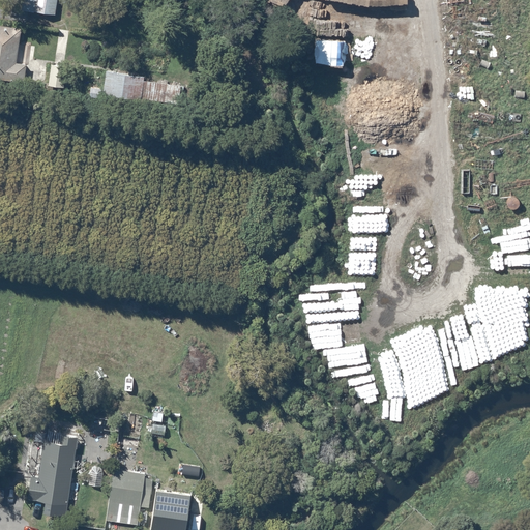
[(52,15),(55,0),(18,0),(17,5),(52,15)]
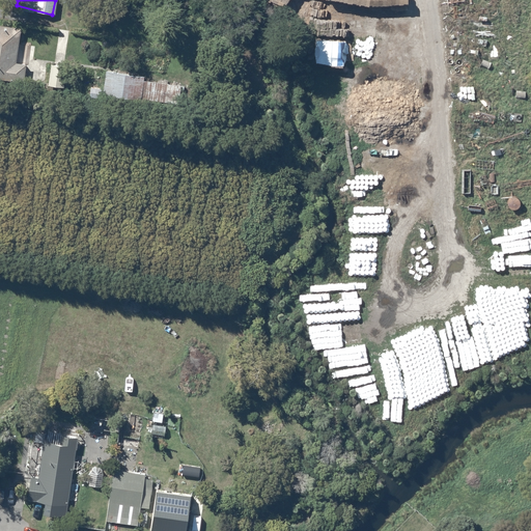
[(17,34),(12,33),(12,29),(0,26),(0,80),(22,84),(26,64),(16,62),(20,39),(16,38),(17,34)]
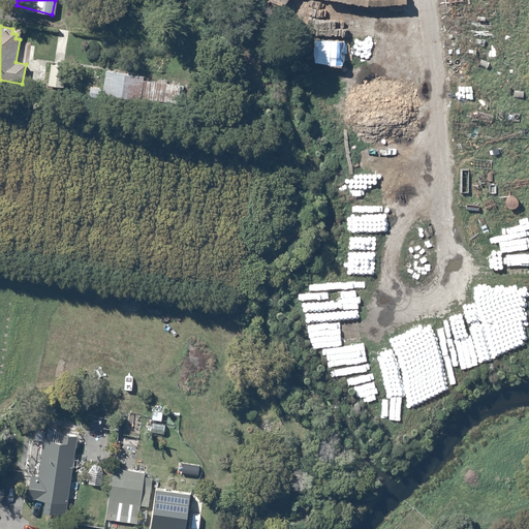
[(106,70),(103,94),(143,99),(146,76),(106,70)]
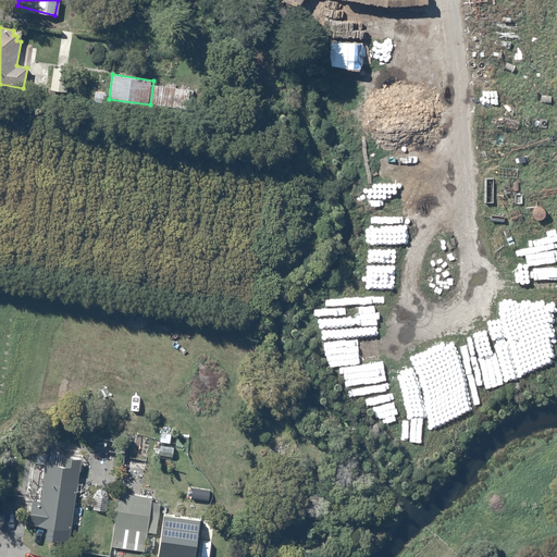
[(183,86),(156,84),(155,103),(182,106),(183,86)]
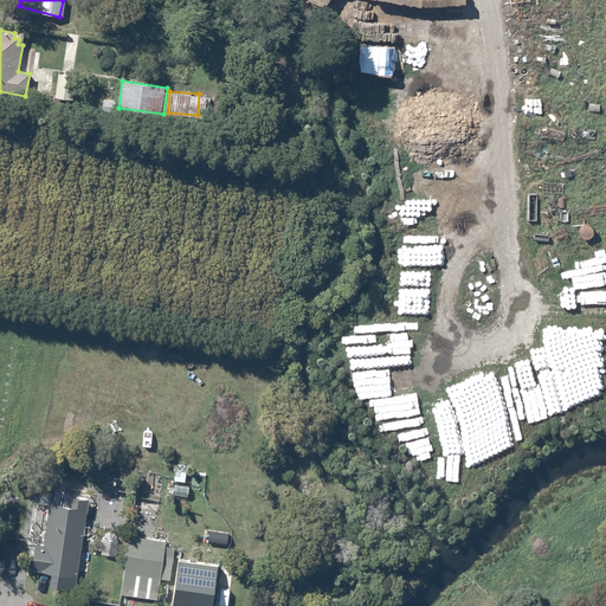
[(34,543),(31,568),(49,571),(47,581),(75,585),(85,502),(50,497),(44,545),(34,543)]
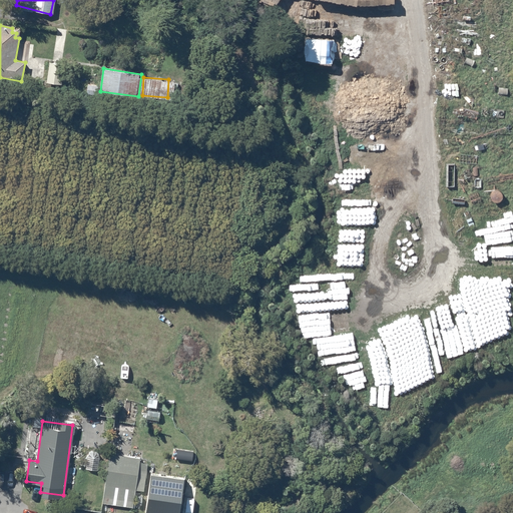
[(142,489),(147,461),(138,460),(138,457),(110,452),(102,501),(133,506),(136,488),(142,489)]
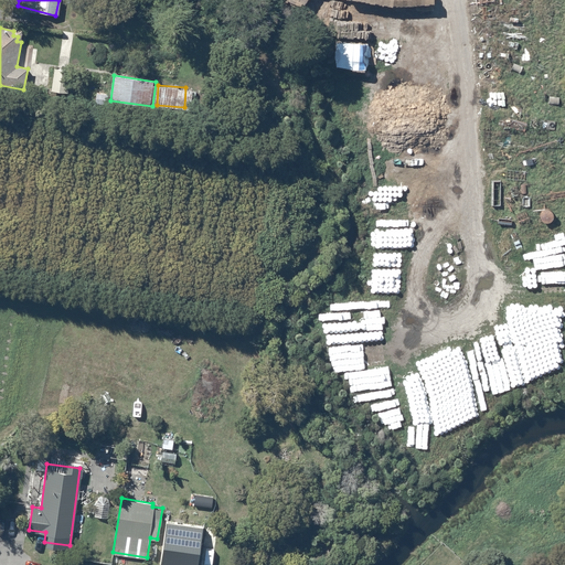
[(162,564),(198,564),(203,525),(166,521),(160,564),(162,564)]
